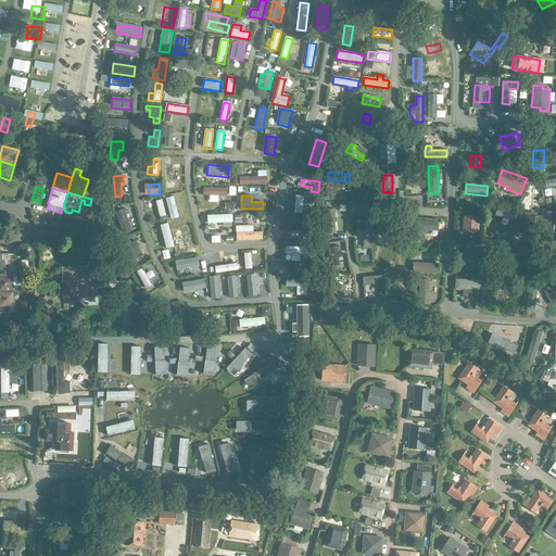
[(171,219),(179,217),(174,197),(165,199),(171,219)]
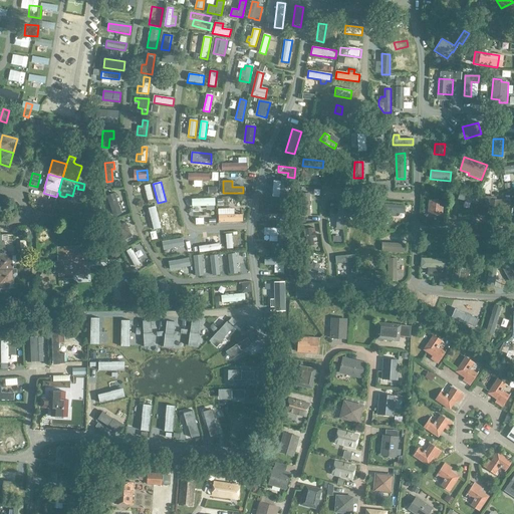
[(150,185),(144,186),(149,203),(155,202),(155,199),(154,200),(150,185)]
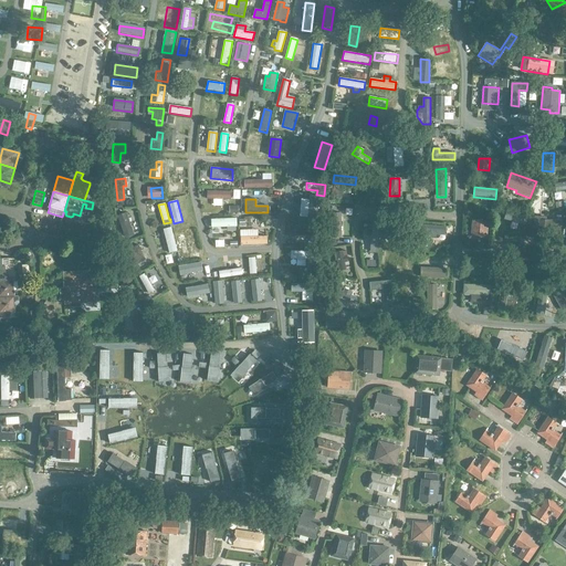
[(333,239),(342,239),(342,213),(333,213),(333,239)]
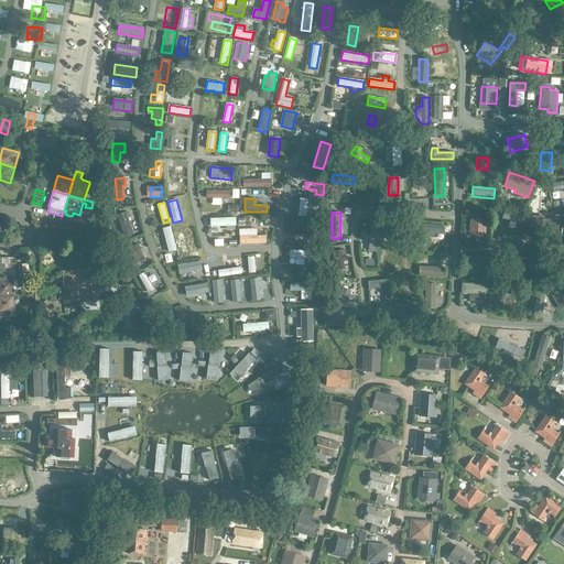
[(129,214),(122,215),(127,232),(133,231),(129,214)]
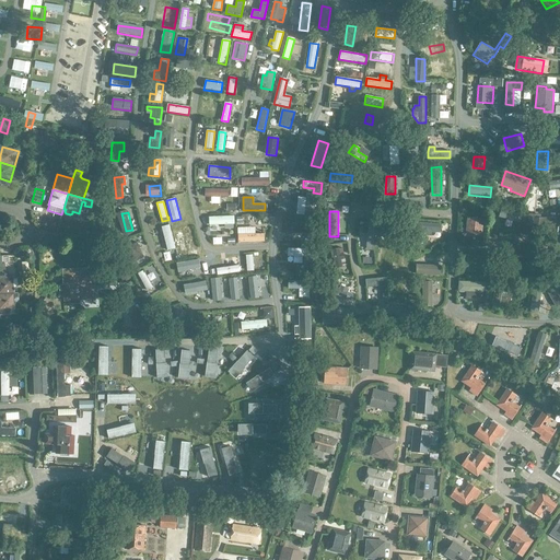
[(65,223),(66,217),(50,213),(49,220),(65,223)]
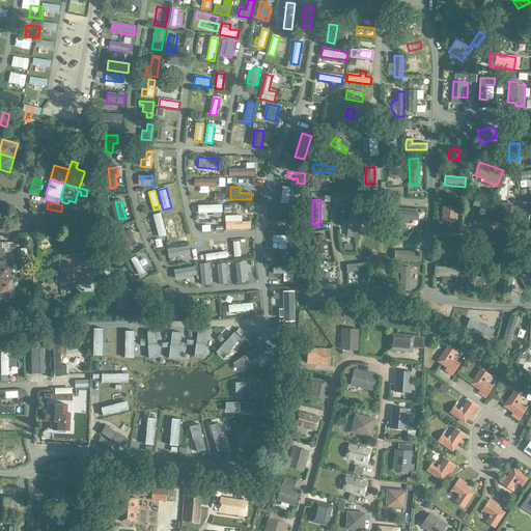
[(198,205),(199,214),(222,213),(222,203),(198,205)]
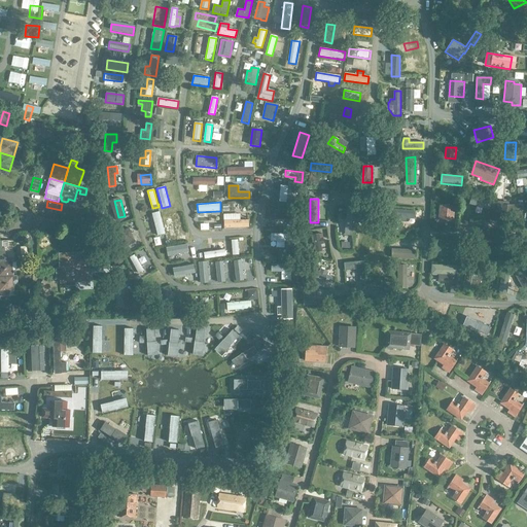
[(497,202),(496,213),(500,213),(499,220),(512,221),(512,219),(520,220),(521,212),(513,211),(513,206),(508,205),(508,203),(497,202)]
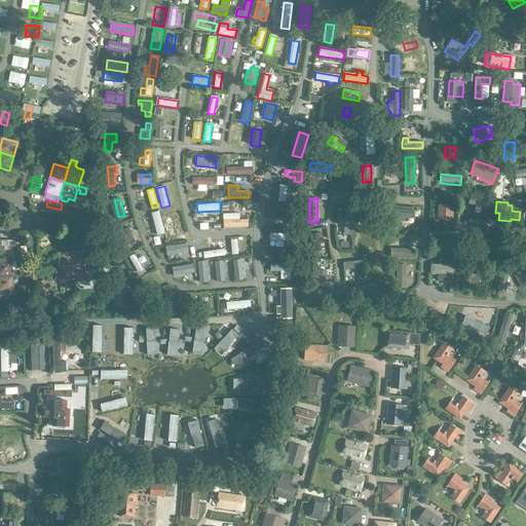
[(106,205),(99,204),(96,215),(103,217),(106,205)]
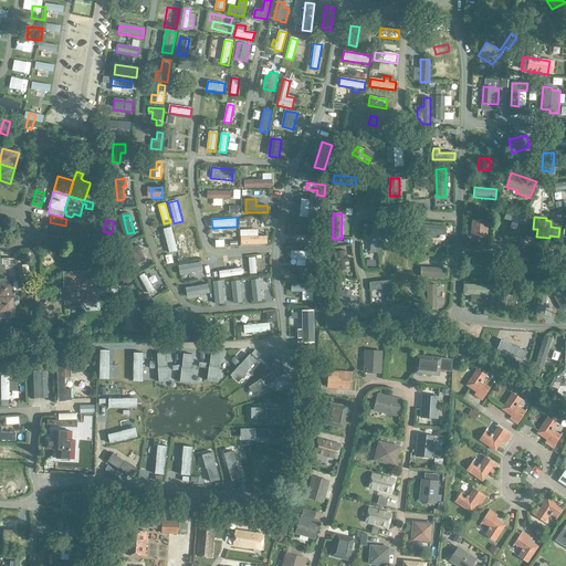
[(470,236),(485,237),(486,221),(471,220),(470,236)]
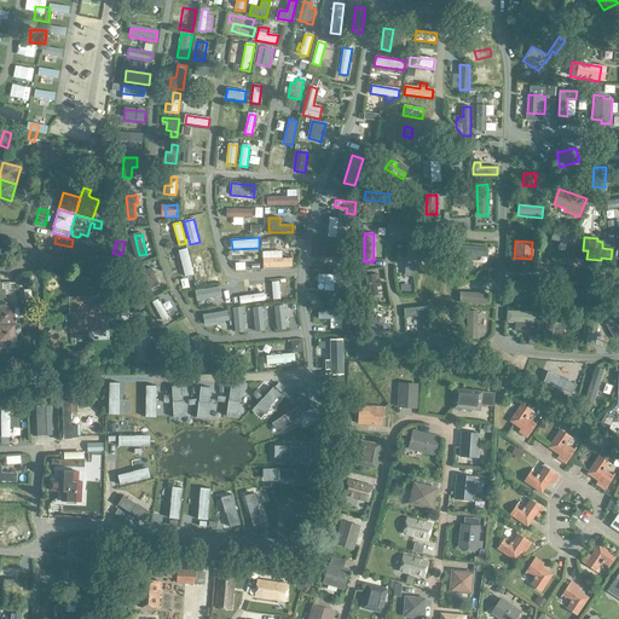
[(438,255),(428,256),(429,264),(447,261),(444,242),(435,243),(438,255)]
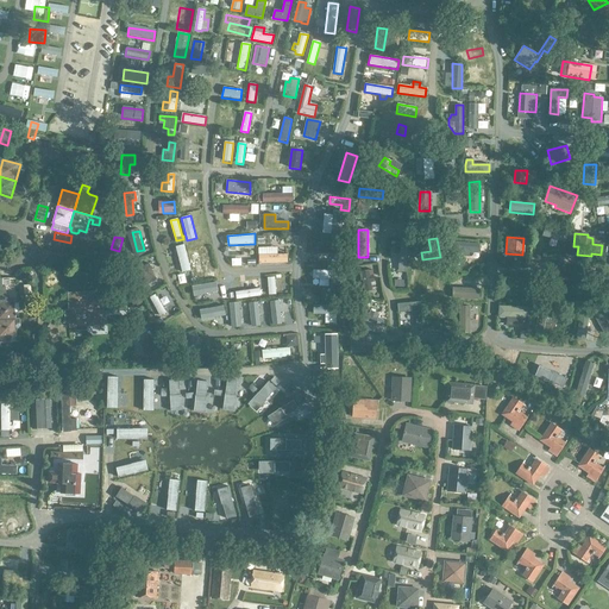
[(395,246),(395,253),(400,253),(399,271),(407,271),(408,242),(400,242),(400,246),(395,246)]
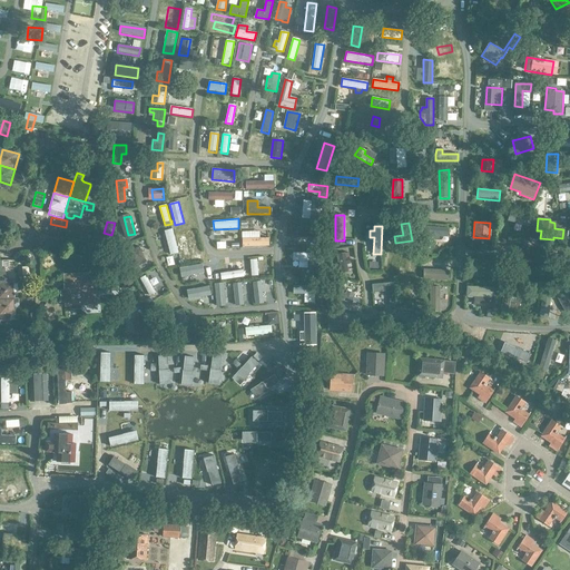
[(426,226),(424,246),(431,247),(432,238),(439,239),(439,236),(448,236),(448,228),(426,226)]
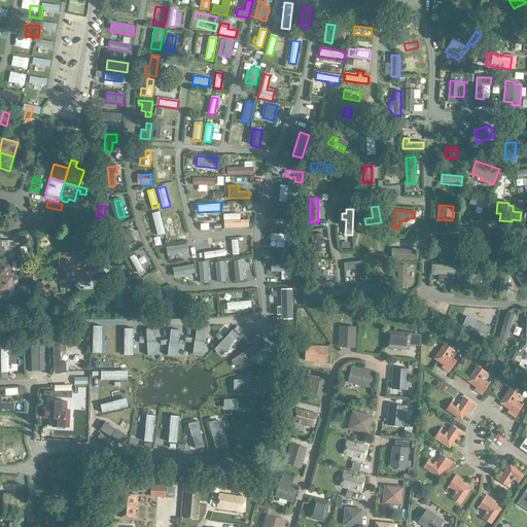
[(151,214),(157,237),(165,235),(160,212),(151,214)]
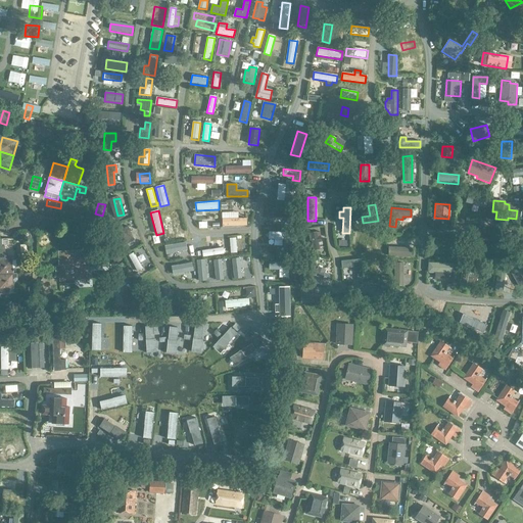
[(297,212),(276,211),(275,219),(296,221),(297,212)]
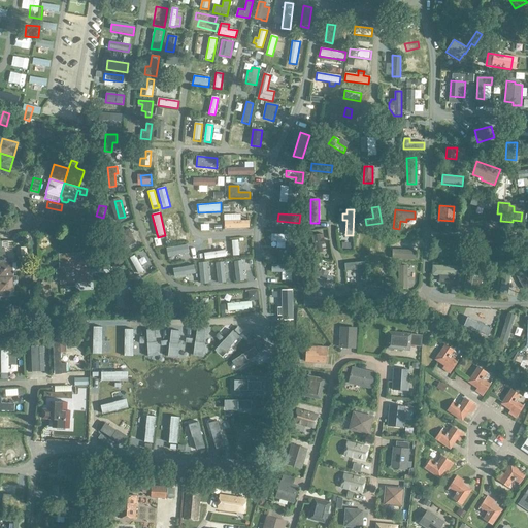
[(170,239),(176,237),(172,220),(166,221),(170,239)]
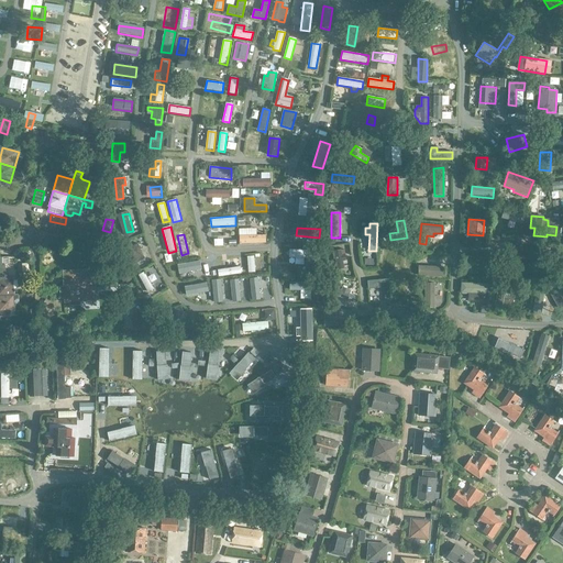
[(266,235),(240,236),(240,244),(266,243),(266,235)]
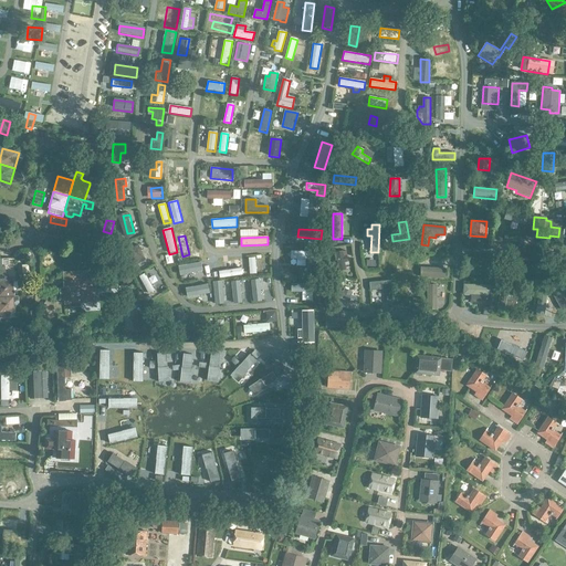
[(139,244),(133,248),(138,261),(146,259),(139,244)]
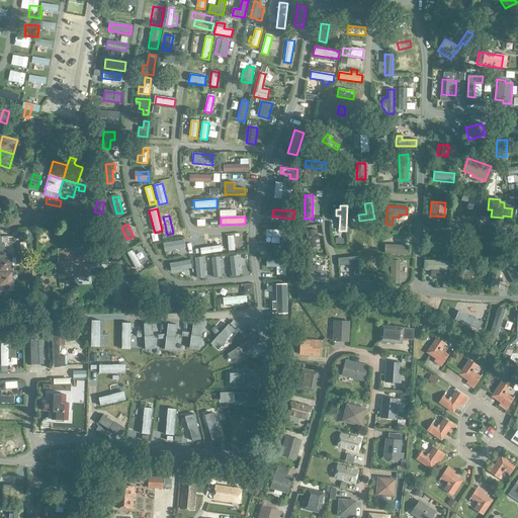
[(314,230),(306,232),(307,239),(309,238),(311,248),(317,247),(316,240),(319,240),(317,230),(314,230)]
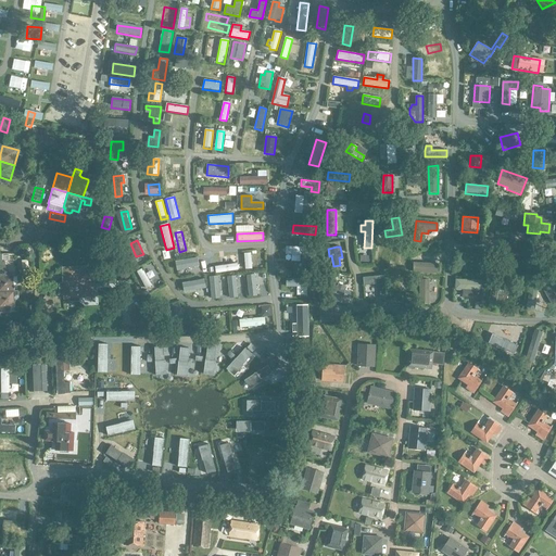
[(459,253),(459,265),(490,266),(490,254),(459,253)]
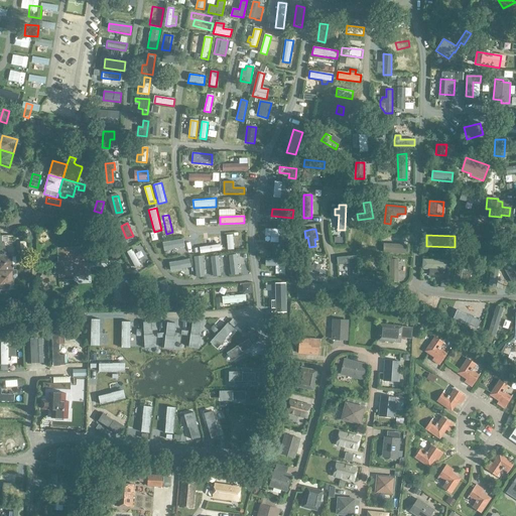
[(24,237),(16,238),(17,245),(25,244),(24,237)]
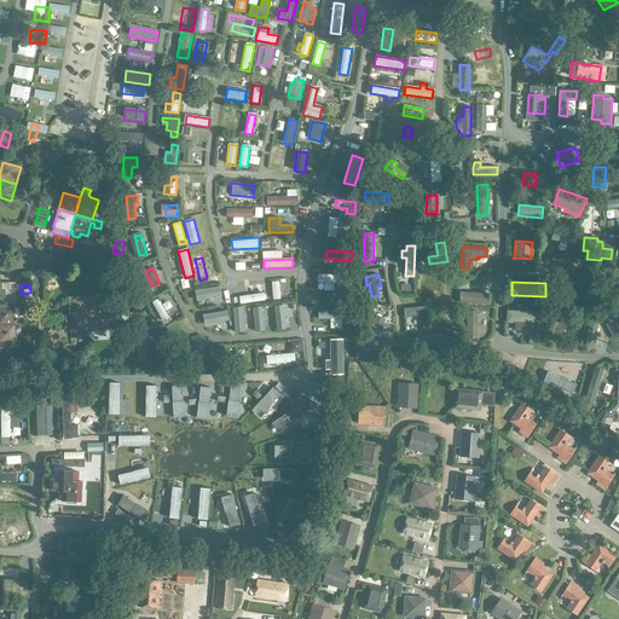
[(220,288),(195,293),(196,302),(221,298),(220,288)]
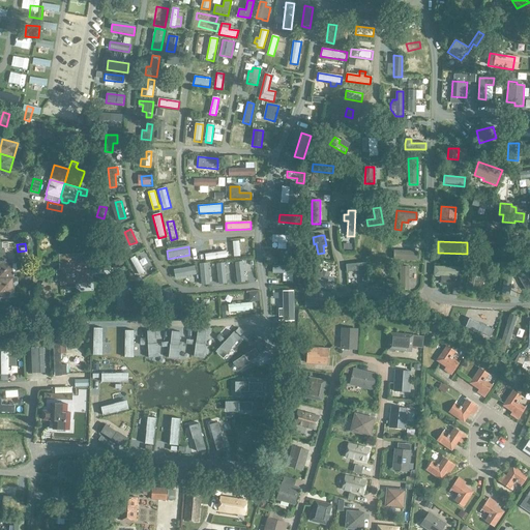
[(226,251),(205,254),(206,261),(227,257),(226,251)]
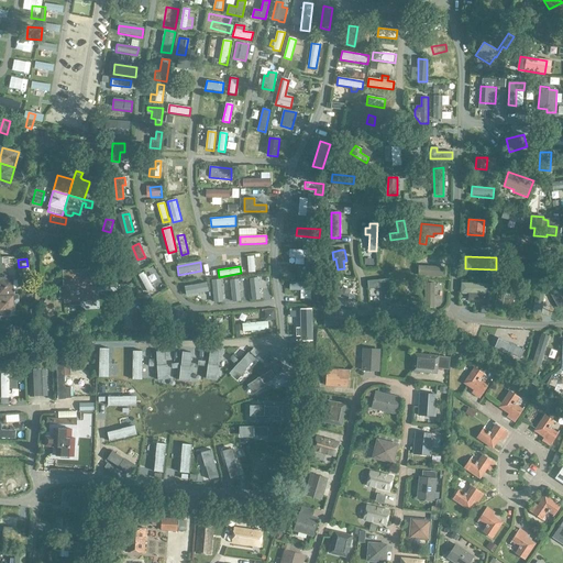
[(422,266),(422,276),(444,276),(444,266),(422,266)]
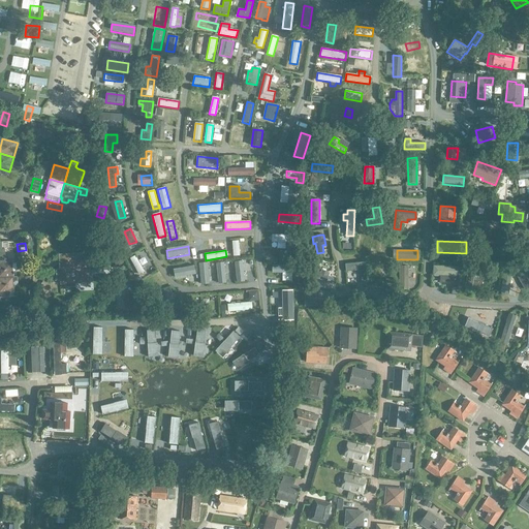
[(74,269),(90,268),(89,253),(73,254),(74,269)]
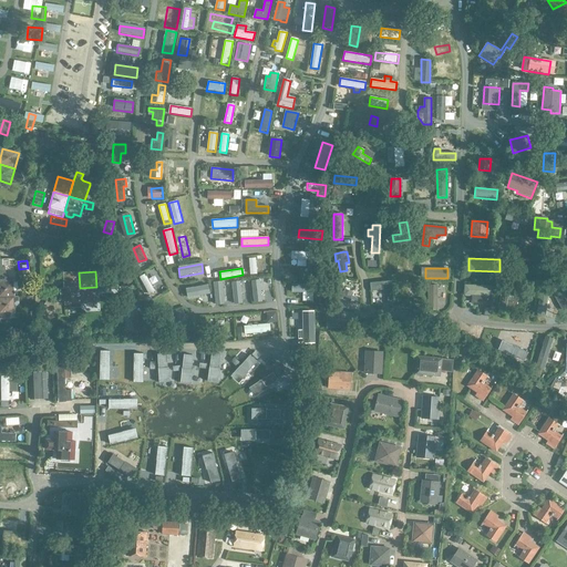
[(80,288),(79,272),(63,272),(63,289),(80,288)]
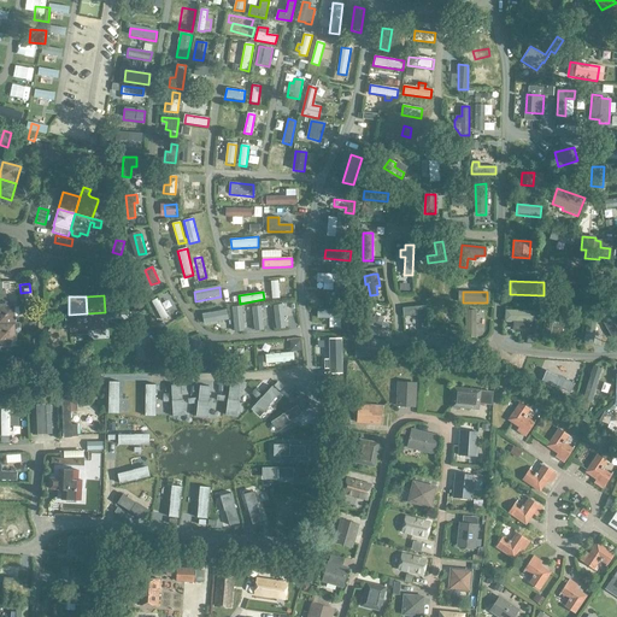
[(152,303),(162,321),(169,316),(159,298),(152,303)]
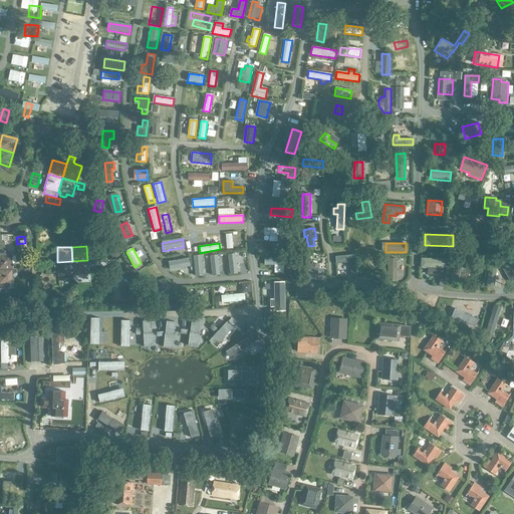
[(238,274),(236,254),(229,255),(231,274),(238,274)]
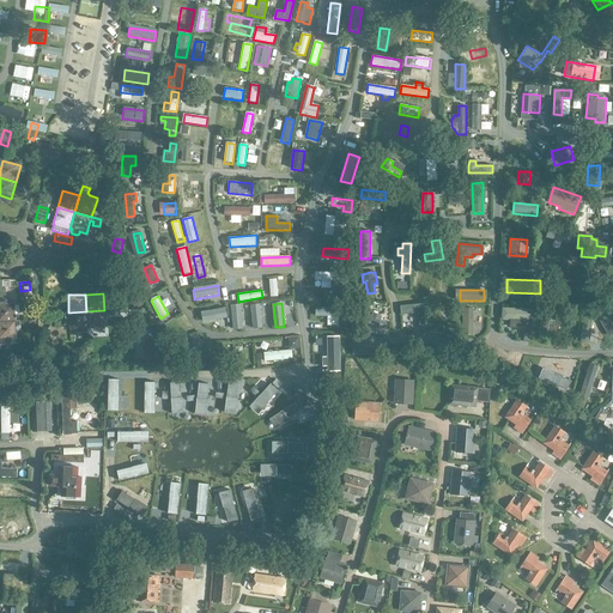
[(0,304),(0,322),(16,322),(14,304),(0,304)]
